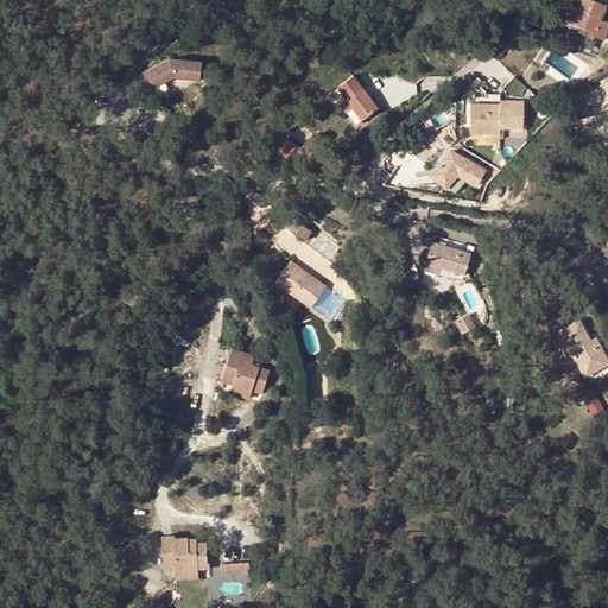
[(581,0),(578,7),(574,24),(582,26),(581,31),(605,38),(607,27),(607,20),(602,19),(607,5),(594,0),(581,0)]
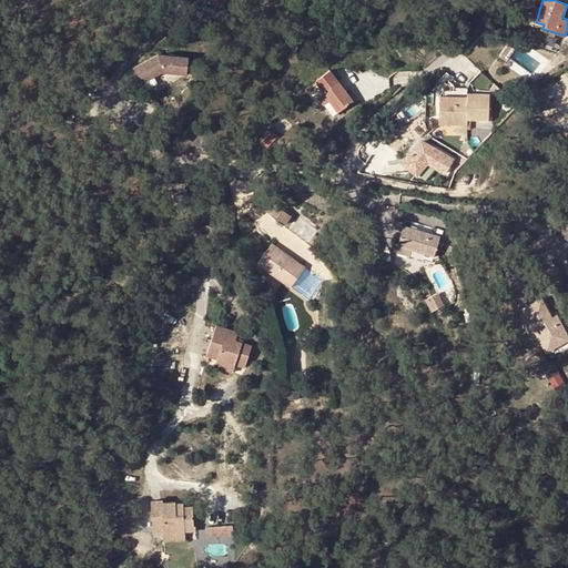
[(536,22),(540,7),(536,6),(530,20),(536,22)]
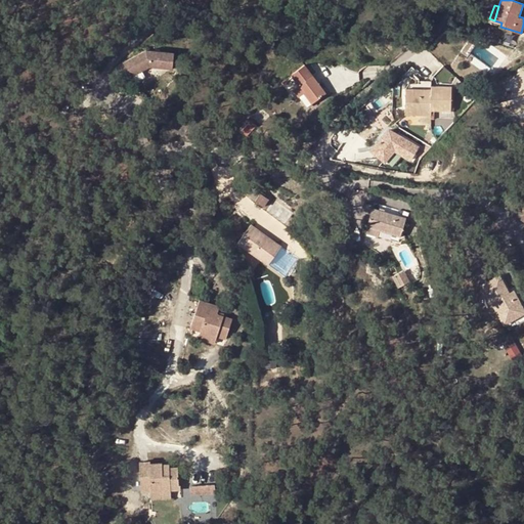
[(147,49),(124,61),(132,76),(151,66),(173,68),(175,52),(147,49)]
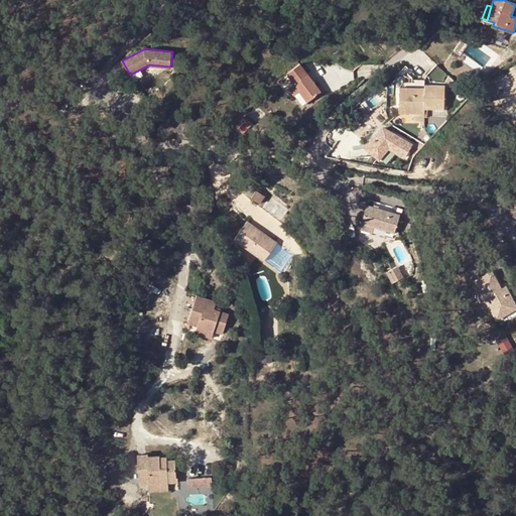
[(289,88),(302,105),(320,92),(299,63),(287,73),(295,84),(289,88)]
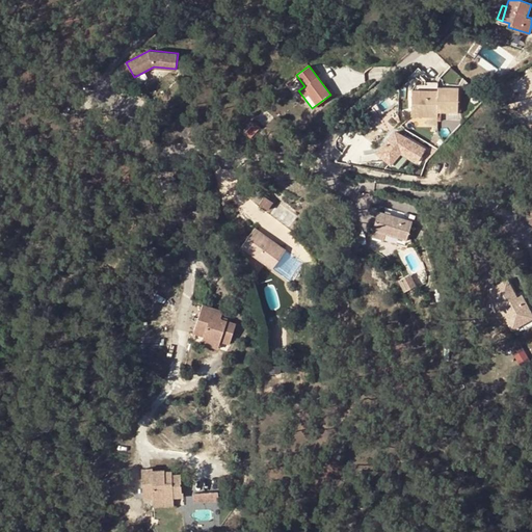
[(426,89),(411,89),(411,115),(437,116),(437,112),(448,112),(458,112),(458,87),(437,86),(437,90),(430,89),(426,89)]
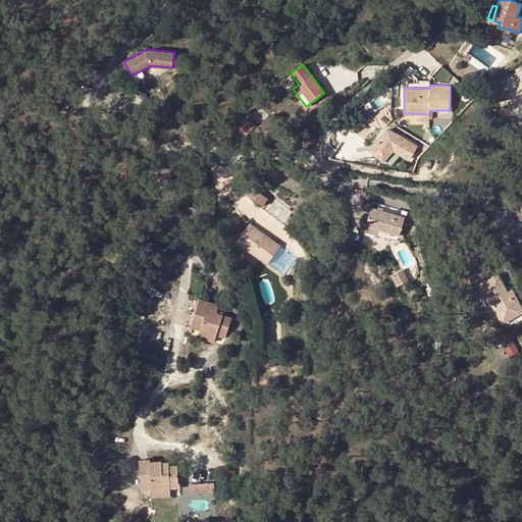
[(306,106),(298,96),(293,99),(301,110),(306,106)]
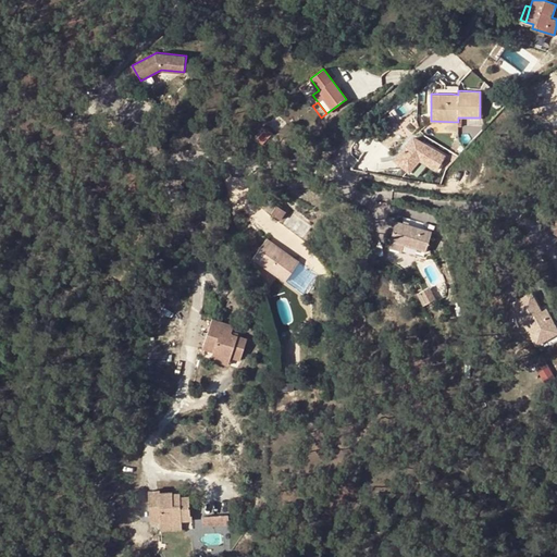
[(257,138),(263,144),(273,133),(267,127),(257,138)]
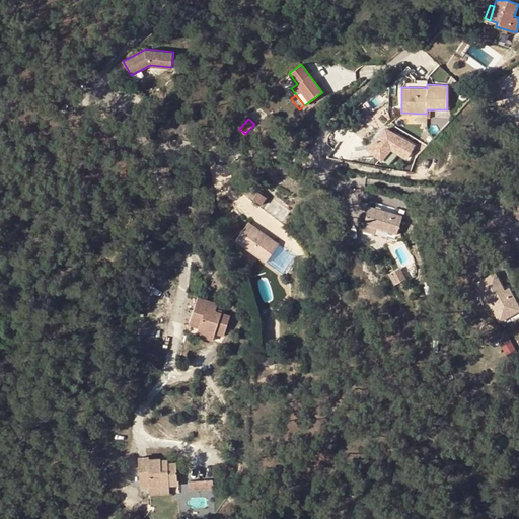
[(386,129),(369,148),(381,159),(392,146),(402,152),(401,154),(408,158),(416,147),(386,129)]
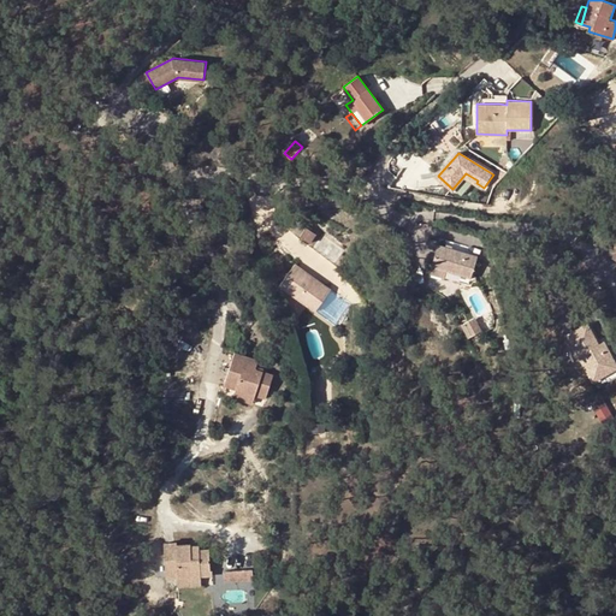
[(290,227),(301,236),(307,227),(296,219),(290,227)]
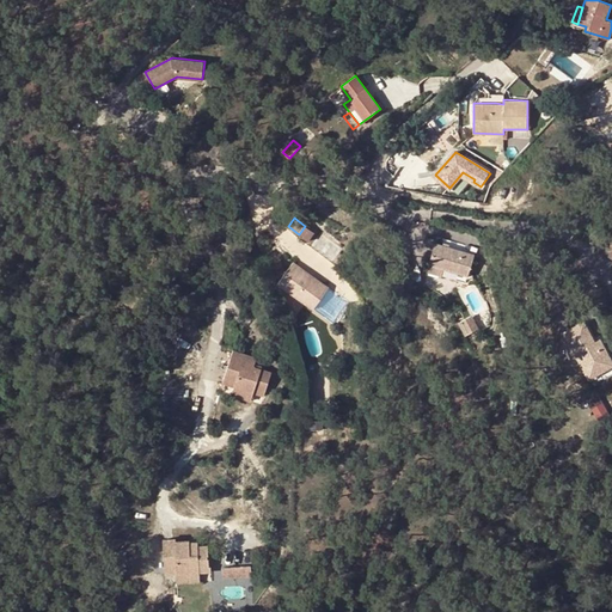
[(299,234),(308,242),(314,233),(305,226),(299,234)]
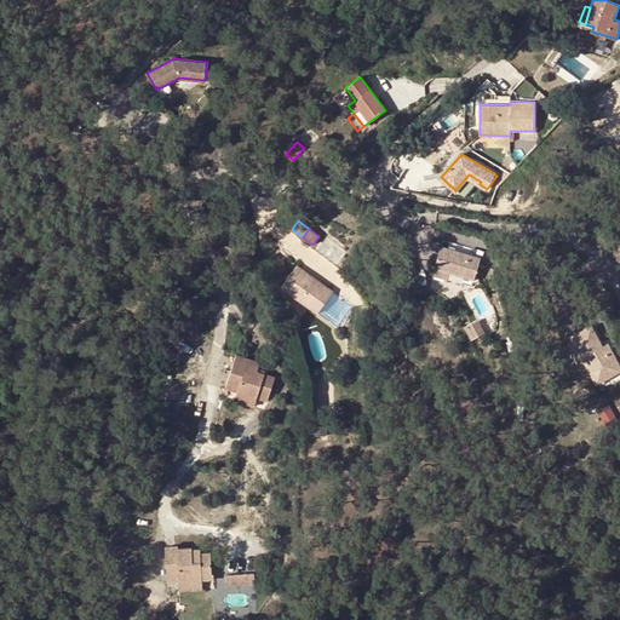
[(443,252),(435,281),(475,292),(483,264),(443,252)]
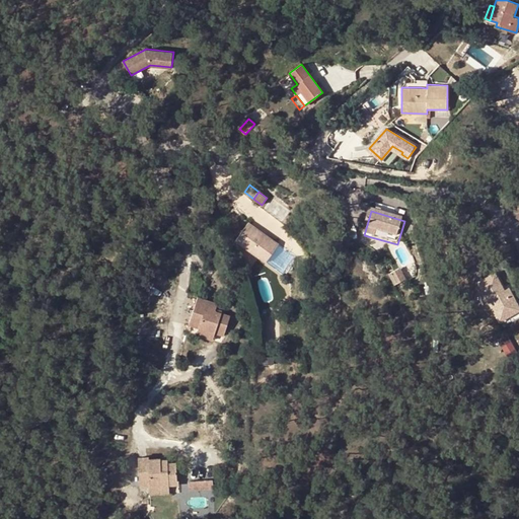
[(278,243),(248,222),(235,240),(266,262),(278,243)]
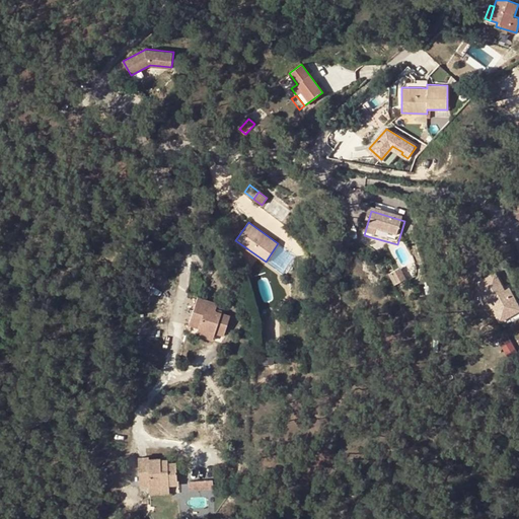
[(295,255),(278,243),(266,262),(282,274),(295,255)]
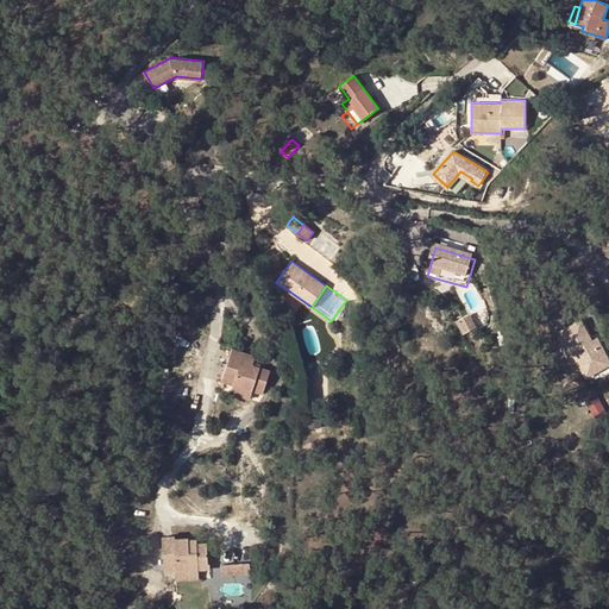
[(583,321),(564,331),(588,377),(608,365),(608,358),(602,344),(596,347),(594,340),(583,321)]
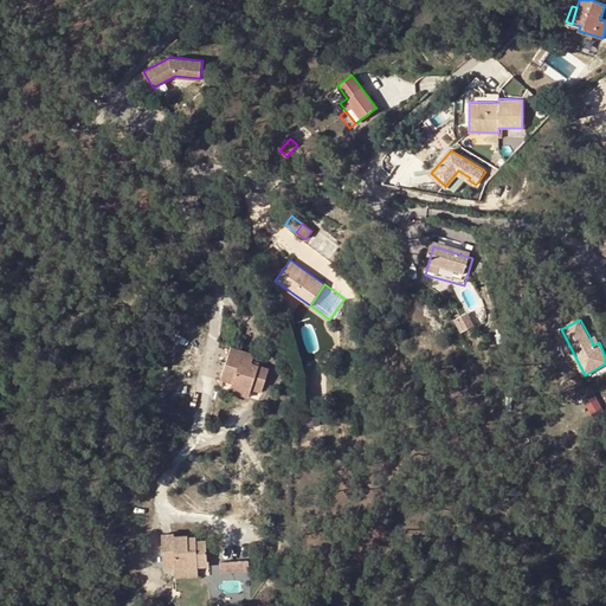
[(256,356),(232,347),(221,375),(233,380),(232,382),(251,389),(252,387),(263,391),(270,372),(252,365),(256,356)]
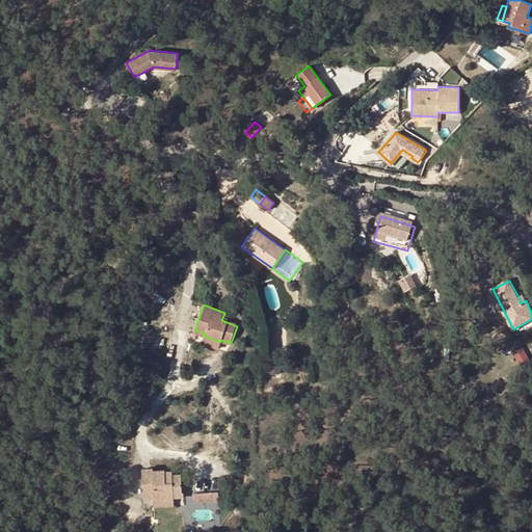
[(220,342),(204,336),(202,343),(217,349),(220,342)]
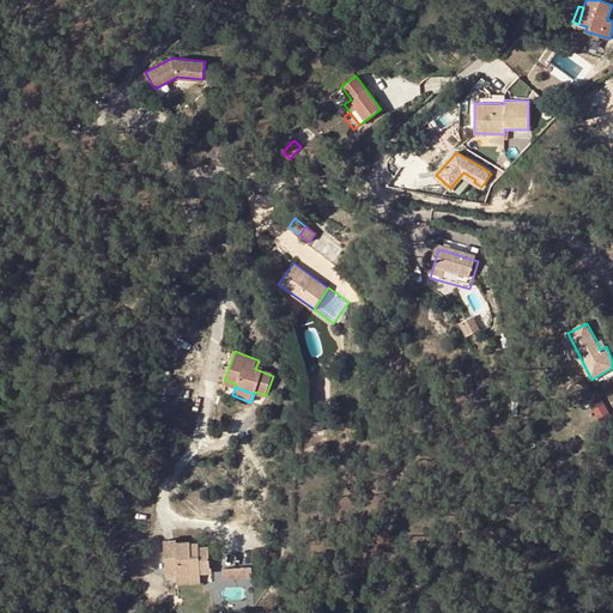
[(163,539),(163,572),(177,572),(212,571),(212,566),(208,566),(208,545),(198,545),(198,547),(189,547),(189,541),(189,540),(175,540),(175,539),(163,539)]
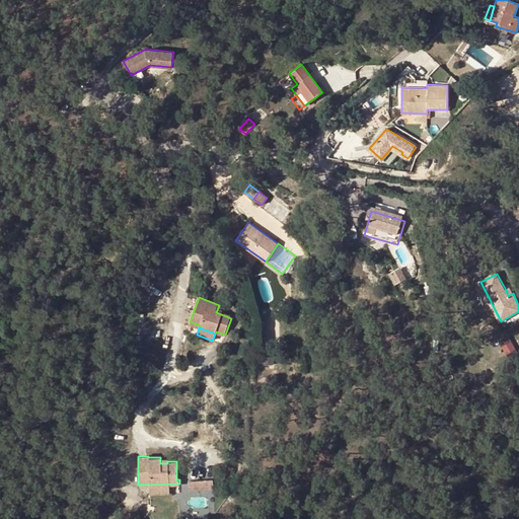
[(206,479),(190,479),(190,489),(206,488),(206,479)]
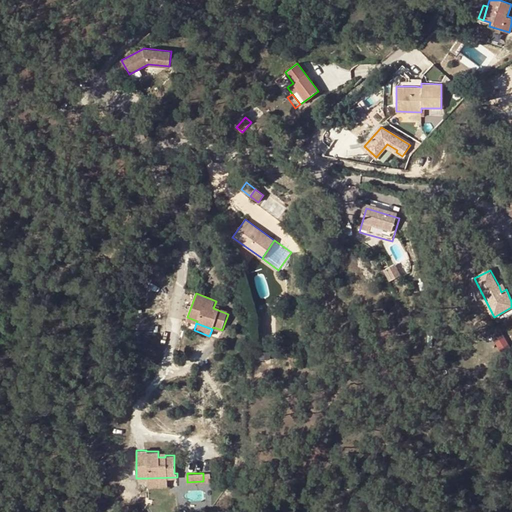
[(177,477),(148,478),(148,486),(177,485),(177,477)]
